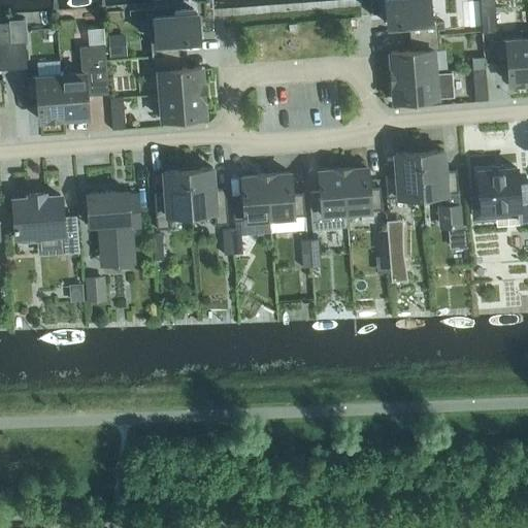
[(431,20),(429,0),(385,0),(388,25),(408,23),(409,36),(437,34),(436,19),(431,20)]
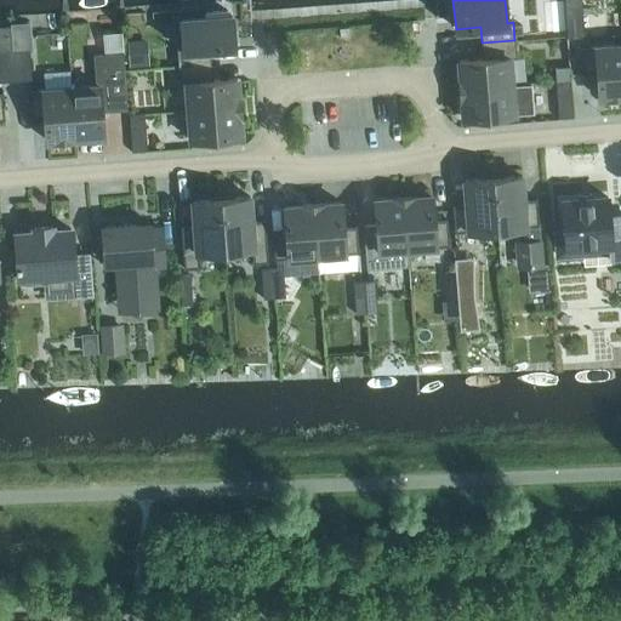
[(581,7),(568,7),(570,38),(584,36),(581,7)]
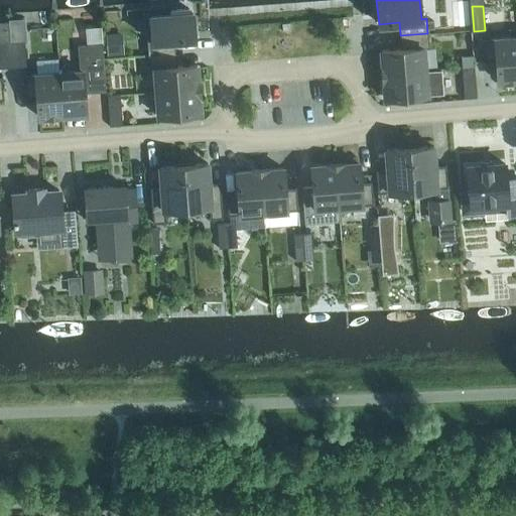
[(195,38),(192,13),(189,14),(188,9),(172,10),(172,15),(150,17),(152,40),(147,40),(148,55),(175,53),(174,39),(195,38)]
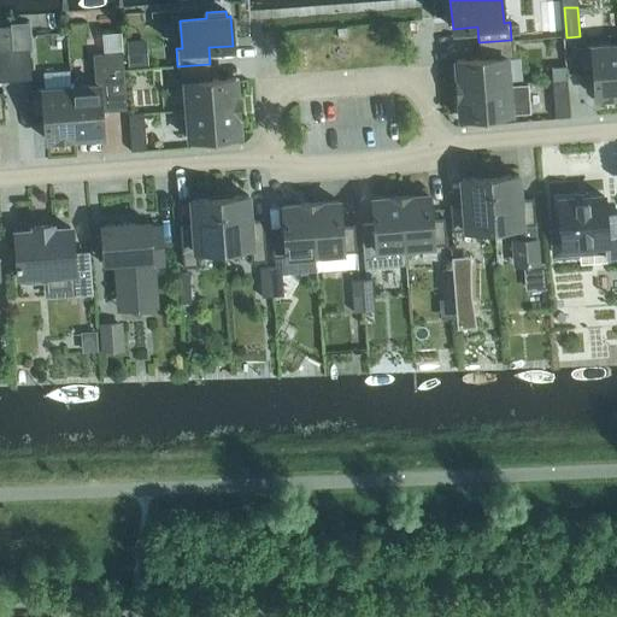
[(11,24),(12,39),(30,37),(29,23),(11,24)]
